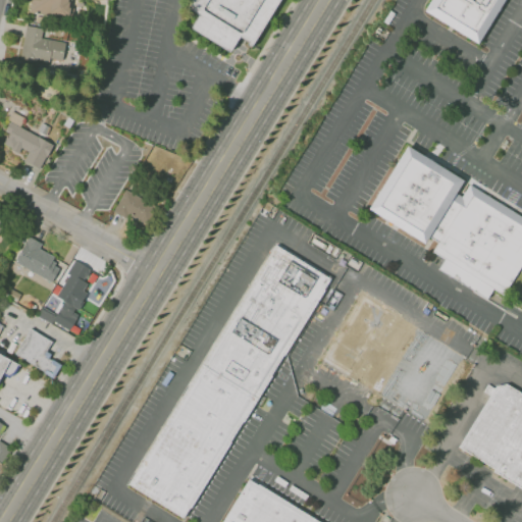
[(29,0),(28,11),(66,18),(68,0),(29,0)]
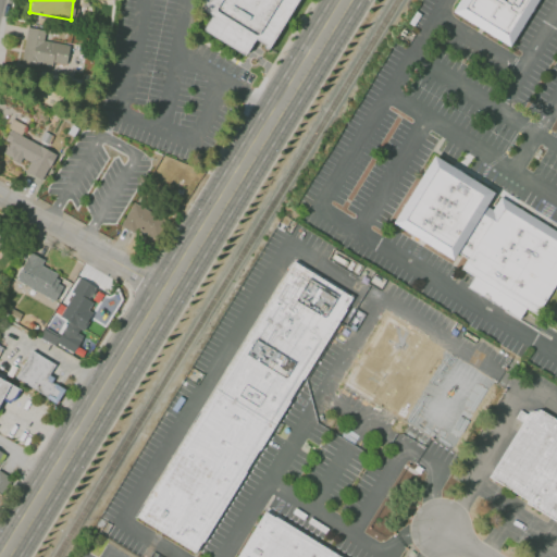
[(271,48),(300,0),(207,0),(202,10),(213,12),(202,29),(249,59),(262,44),(271,48)]
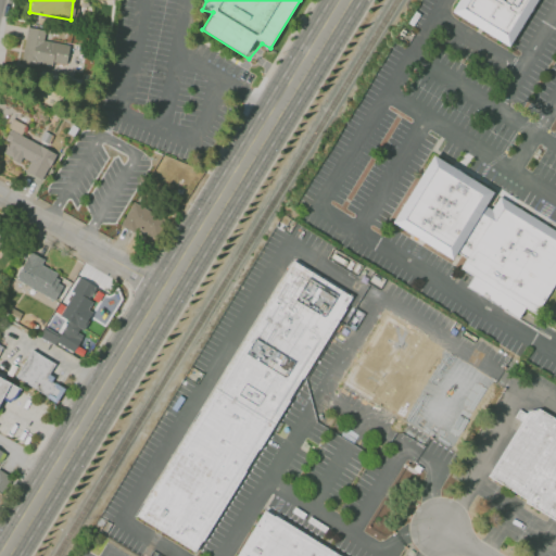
[(454,13),(462,0),(542,0),(513,49),(454,13)]
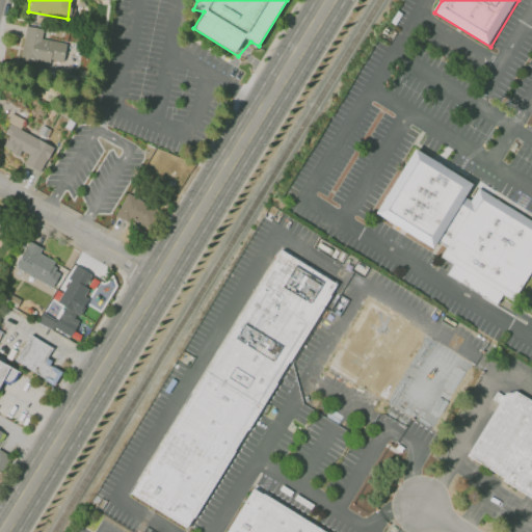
[(49,141),(7,127),(5,133),(7,134),(3,144),(43,159),(49,141)]
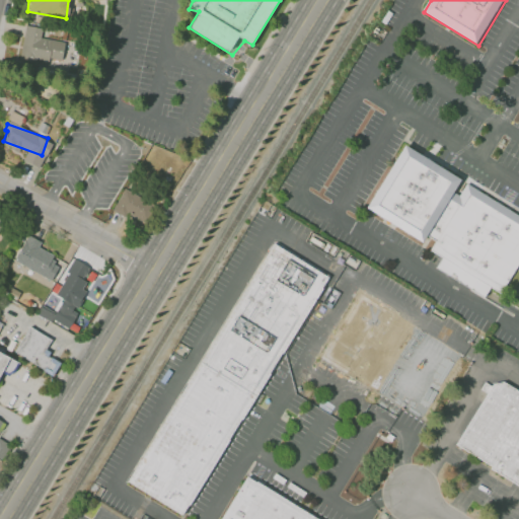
[(408,146),(465,180),(457,194),(459,196),(467,182),(518,213),(518,273),(504,299),(490,291),(486,298),(438,270),(444,260),(432,252),(438,242),(429,236),(425,243),(369,210),(408,146)]
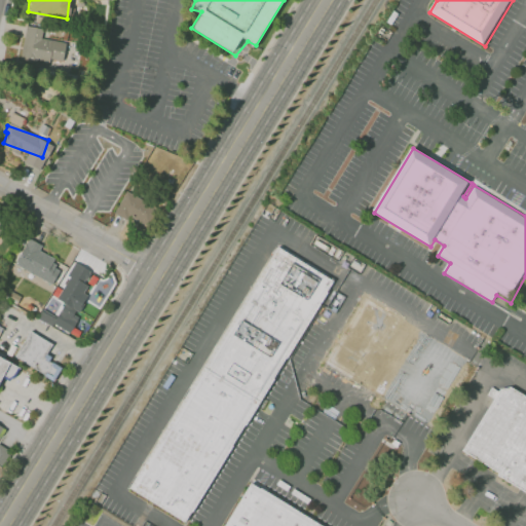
[(115,211),(146,228),(157,209),(126,190),(115,211)]
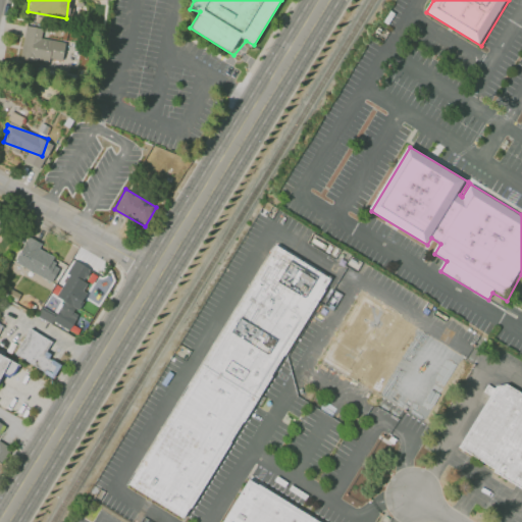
[(13,263),(54,282),(63,261),(39,249),(42,243),(27,236),(13,263)]
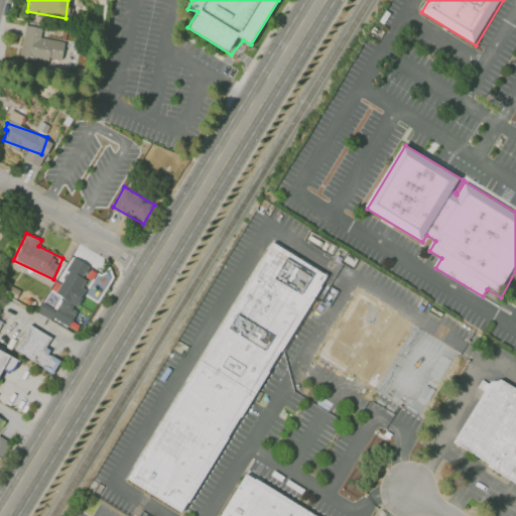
[(183,513),(330,275),(275,242),(128,480),(183,513)]
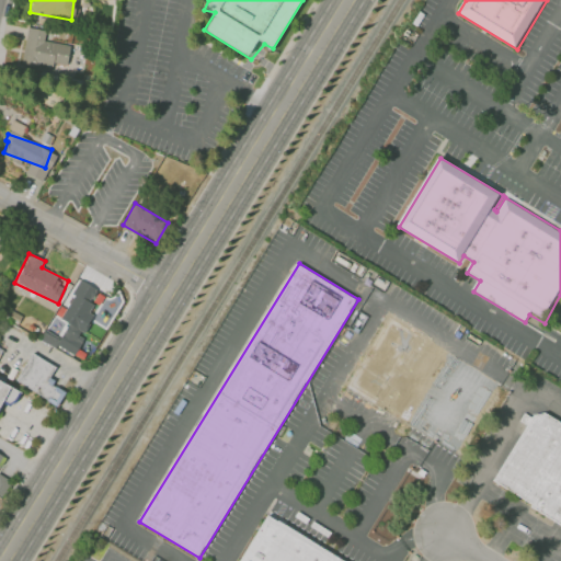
[(79,277),(69,294),(72,295),(65,307),(60,305),(54,313),(69,322),(56,344),(81,358),(84,352),(78,347),(83,339),(77,335),(80,330),(83,332),(91,319),(104,297),(94,290),(96,288),(79,277)]
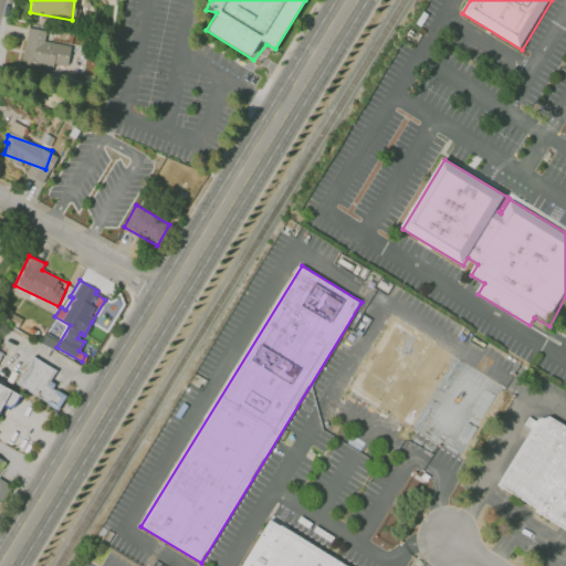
[(470,458),(355,385),(396,318),(512,391),(470,458)]
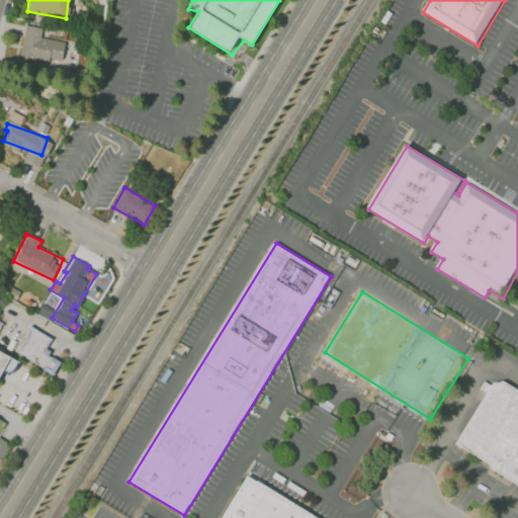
[(61,360),(44,351),(51,338),(28,325),(13,351),(53,374),(61,360)]
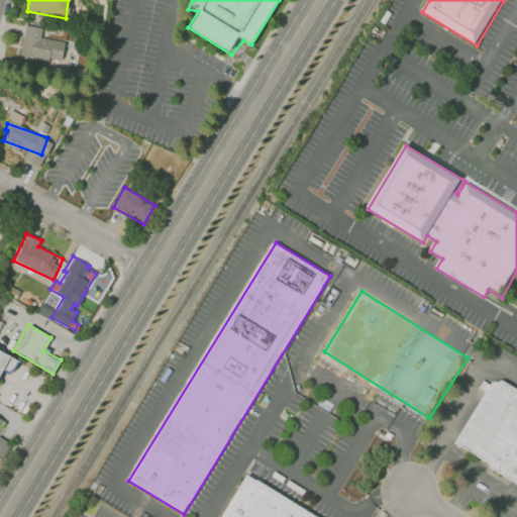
[(0,371),(2,368),(10,373),(17,359),(0,350),(0,371)]
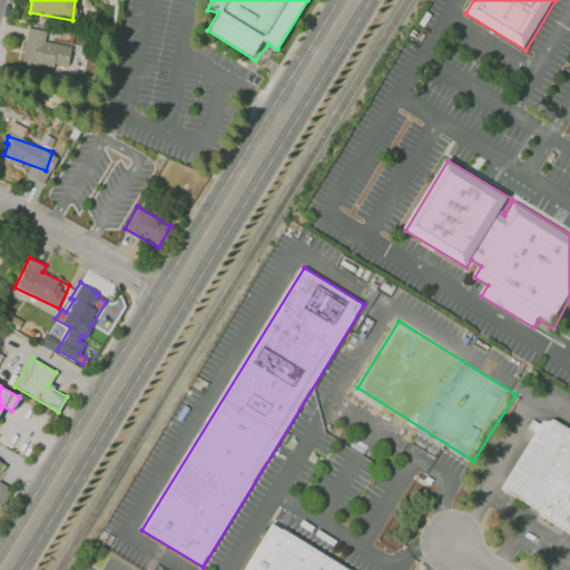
[(544,422),(556,420),(569,428),(569,529),(503,489),(544,422)]
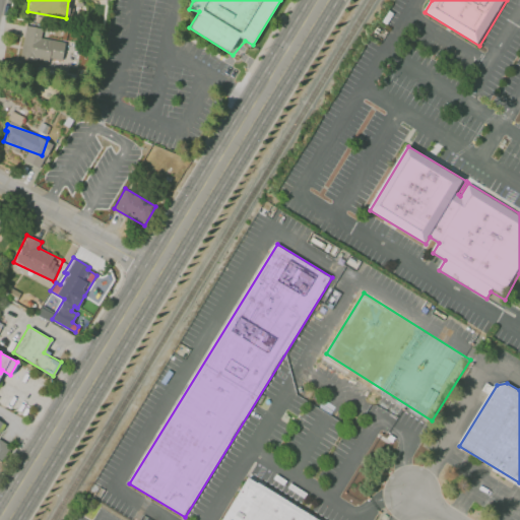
[(0,428),(3,421),(0,419),(0,458),(1,459),(8,445),(0,440),(0,428)]
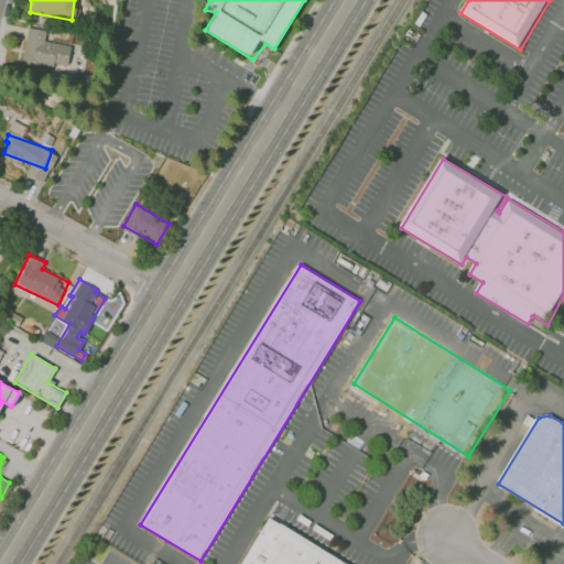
[(349,563),(271,516),(241,563),(349,563)]
